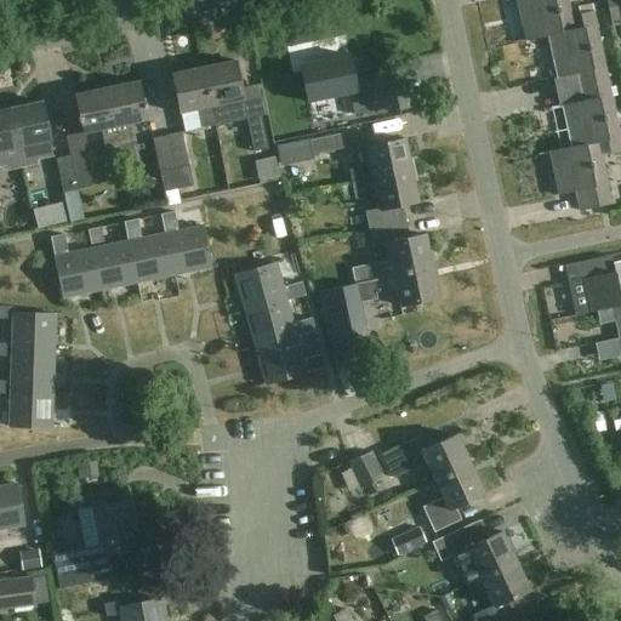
[(517,0),(525,41),(548,36),(582,28),(575,29),(568,0),(517,0)]
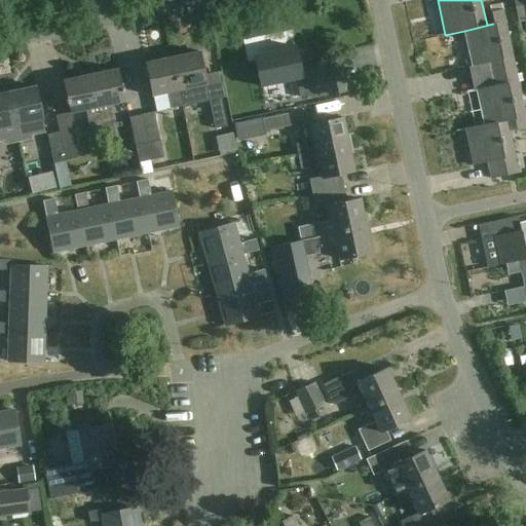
[(525,0),(514,0),(519,23),(525,21),(525,0)]
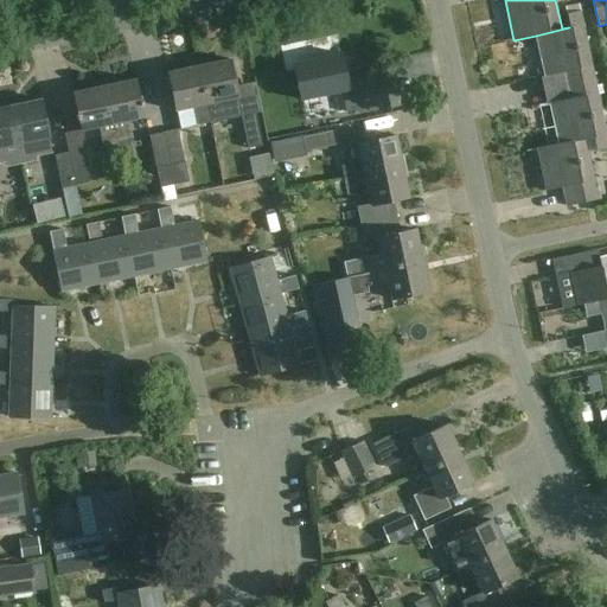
[(566,72),(568,85),(596,80),(581,11),(567,14),(570,27),(569,27),(536,36),(545,76),(566,72)]
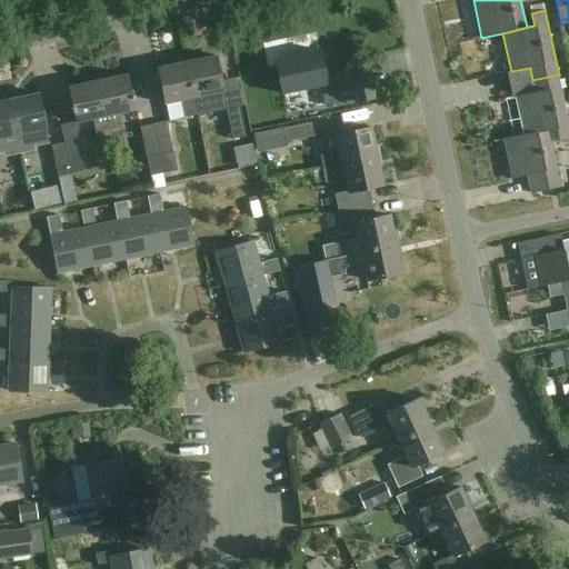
[(326,76),(320,50),(276,59),(282,95),(321,86),(326,106),(366,97),(359,68),(326,76)]
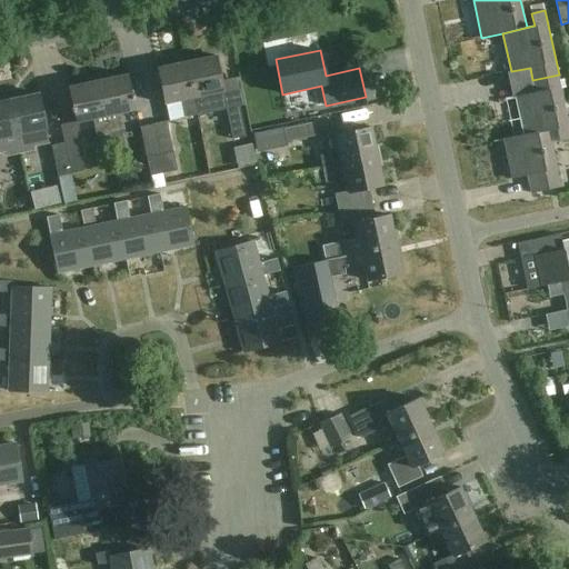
[(196,115),(227,108),(222,81),(221,81),(216,56),(186,62),(196,115)]
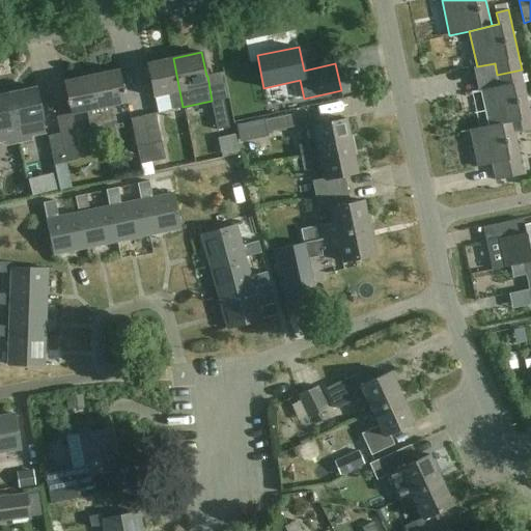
[(183,107),(173,58),(147,63),(155,98),(170,93),(173,109),(183,107)]
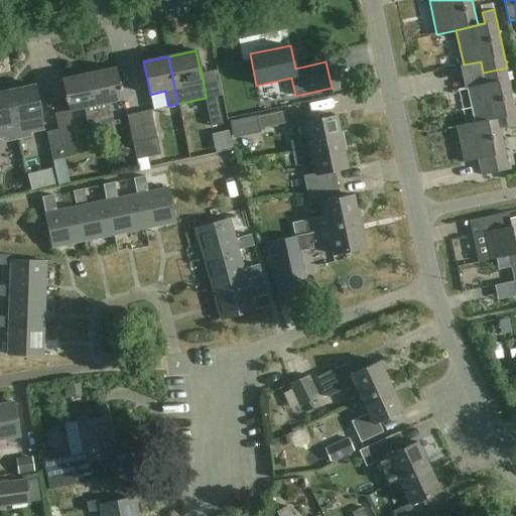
[(88,73),(101,134),(109,133),(106,119),(110,118),(107,103),(122,100),(115,68),(88,73)]
